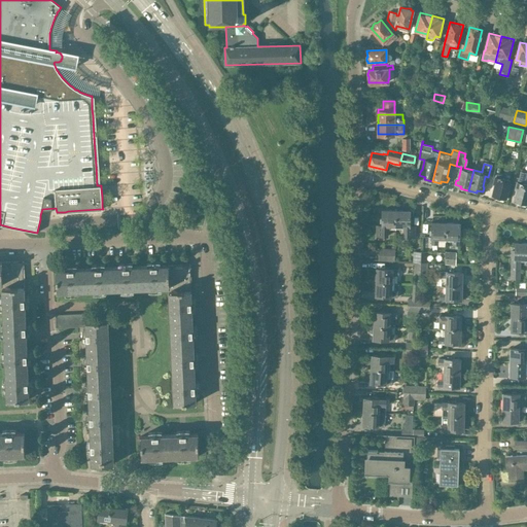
[(519,189),(516,200),(521,202),(521,203),(526,204),(526,203),(526,183),(525,183),(526,174),(526,171),(521,170),(518,182),(519,182),(518,188),(519,189)]
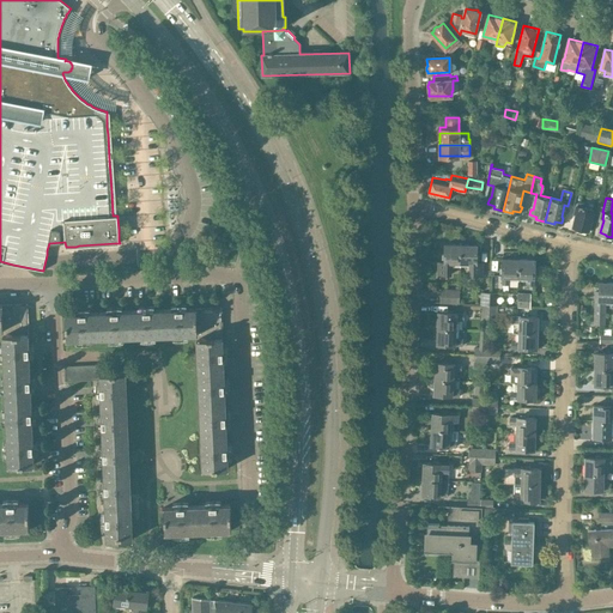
[(584,202),(577,201),(574,213),(576,213),(572,226),(578,228),(578,230),(584,231),(586,229),(587,230),(593,208),(583,206),(584,202)]
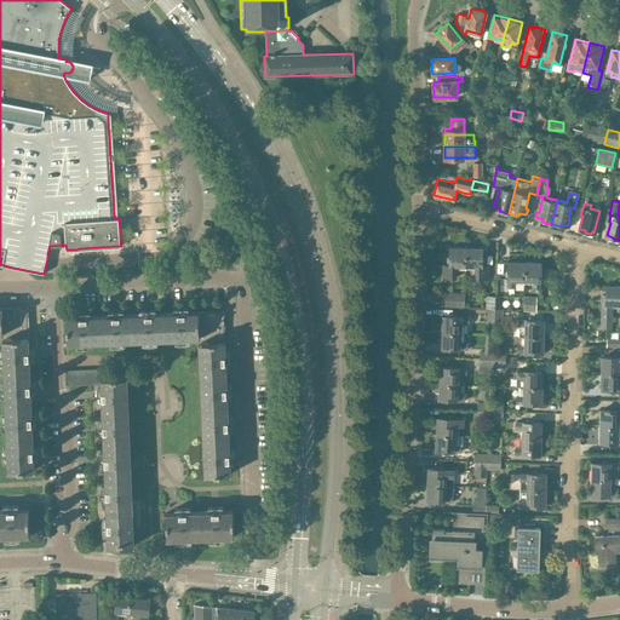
[(465,265),(466,246),(449,246),(448,264),(442,263),(442,275),(455,276),(455,264),(465,265)]
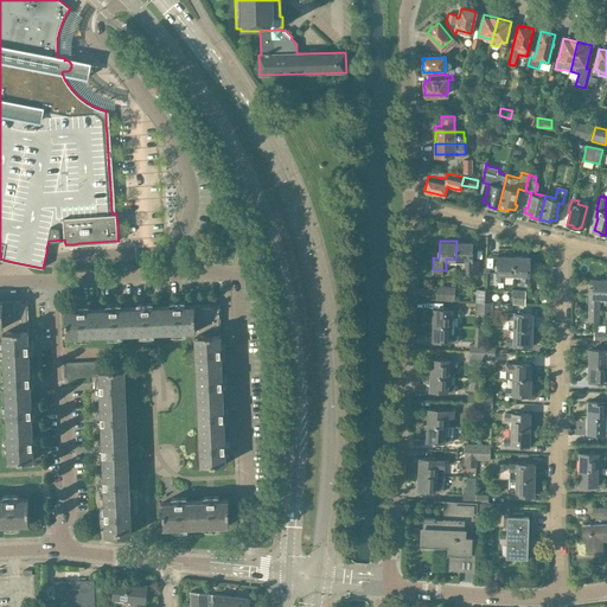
[(472,259),(472,241),(457,241),(455,260),(465,260),(465,270),(478,272),(478,260),(472,259)]
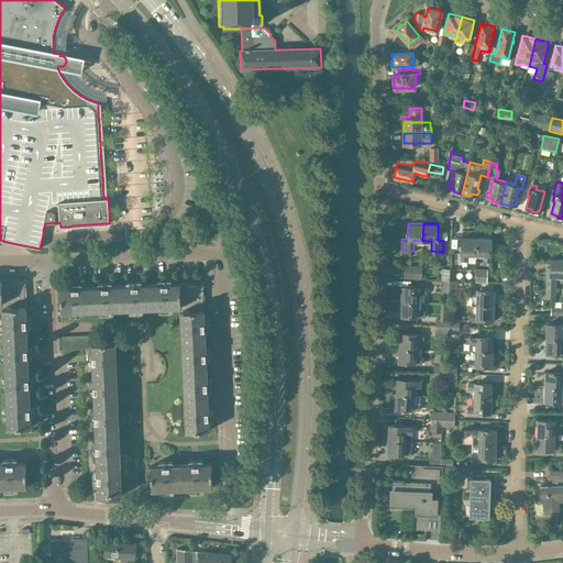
[(476,254),(476,236),(462,235),(461,260),(467,260),(467,254),(476,254)]
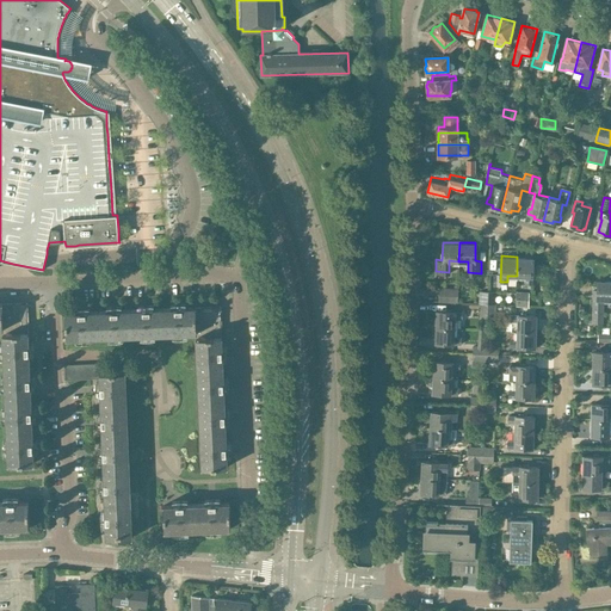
[(532,257),(517,257),(517,276),(525,276),(525,283),(531,283),(532,257)]
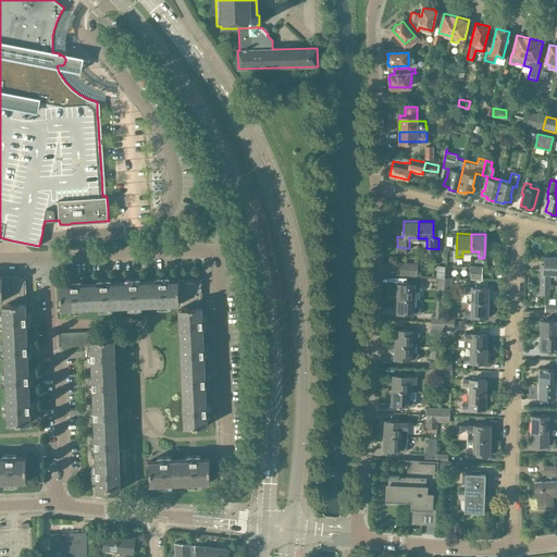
[(556,272),(556,256),(544,256),(544,263),(539,263),(539,293),(549,293),(549,273),(556,272)]
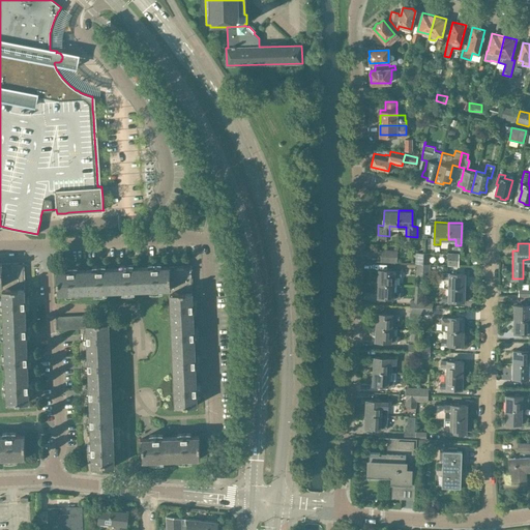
[(396,251),(381,249),(381,262),(396,262),(396,251)]
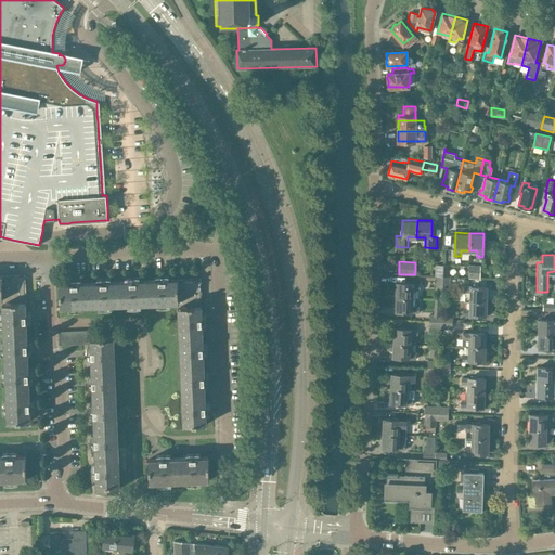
[(480,279),(480,266),(468,266),(468,278),(480,279)]
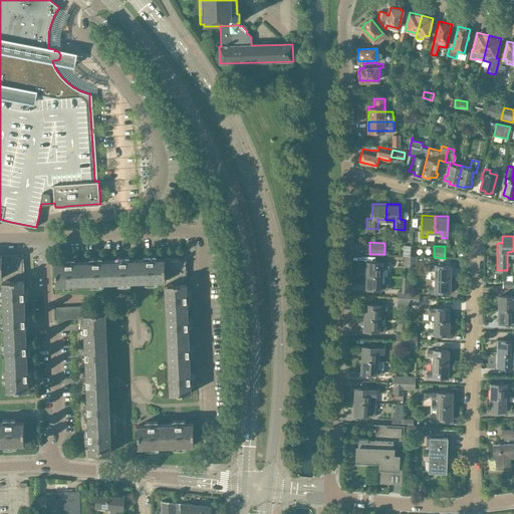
[(23,276),(22,255),(2,256),(2,255),(1,255),(2,277),(23,276)]
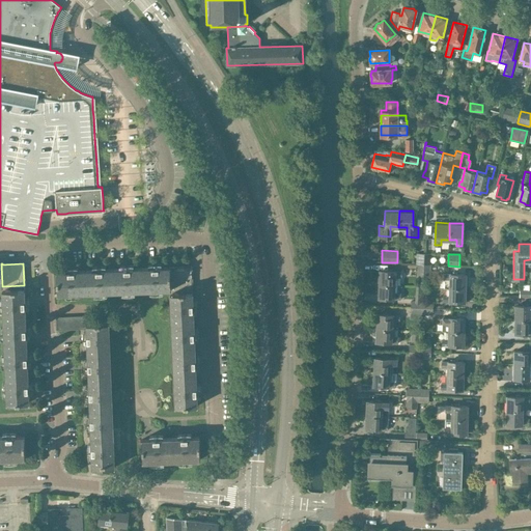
[(157,290),(156,266),(152,266),(152,268),(141,268),(142,291),(157,290)]
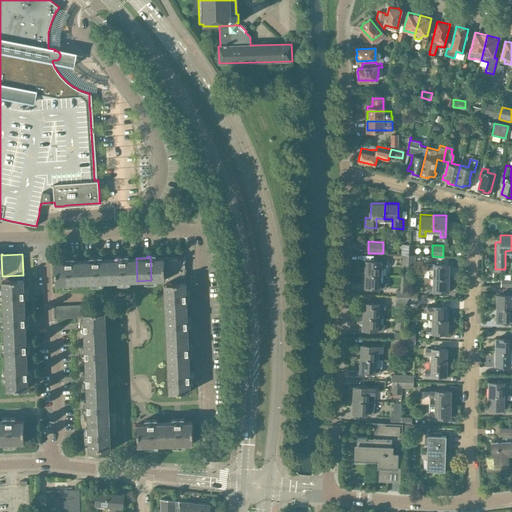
[(164,280),(163,257),(153,258),(153,256),(150,256),(151,280),(164,280)]
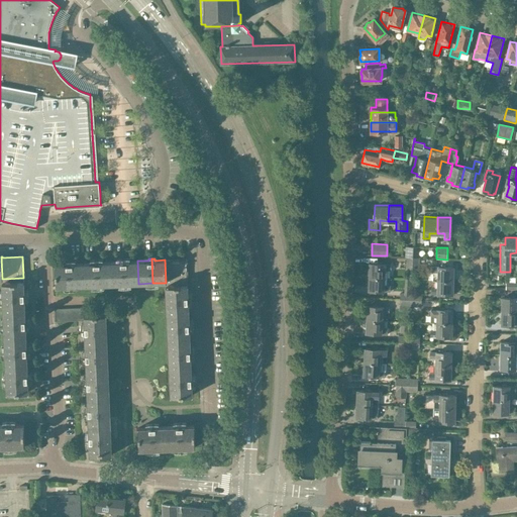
[(125,284),(124,260),(121,260),(121,262),(110,263),(111,285),(125,284)]
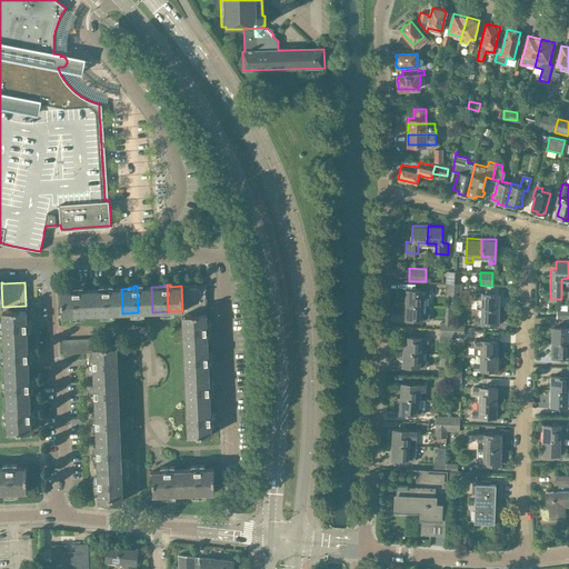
[(152,312),(151,287),(140,288),(140,286),(137,286),(138,312),(152,312)]
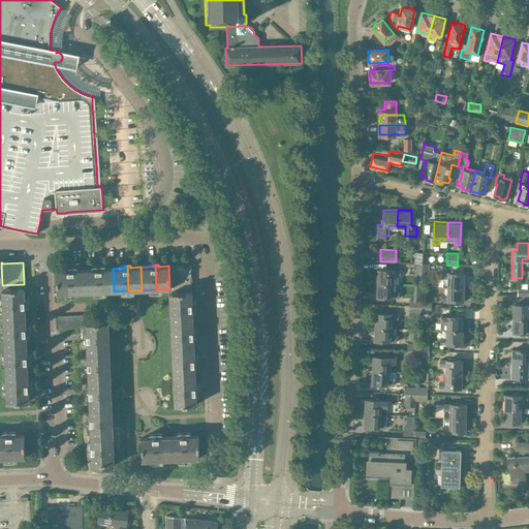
[(191,288),(190,266),(169,267),(169,266),(168,266),(169,289),(191,288)]
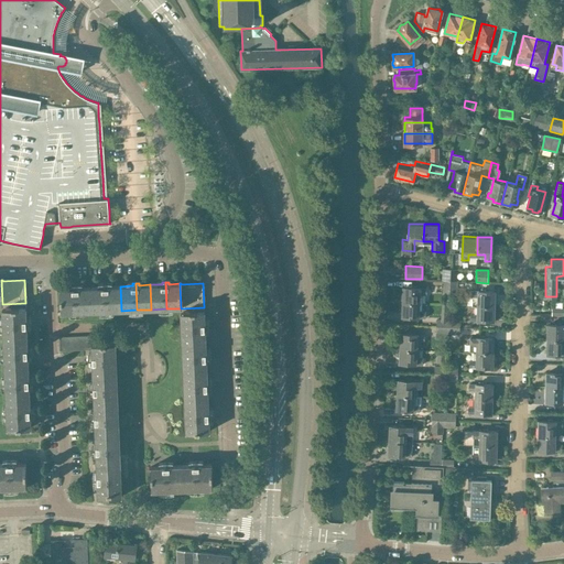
[(107,311),(106,284),(102,284),(102,286),(90,288),(91,312),(107,311)]
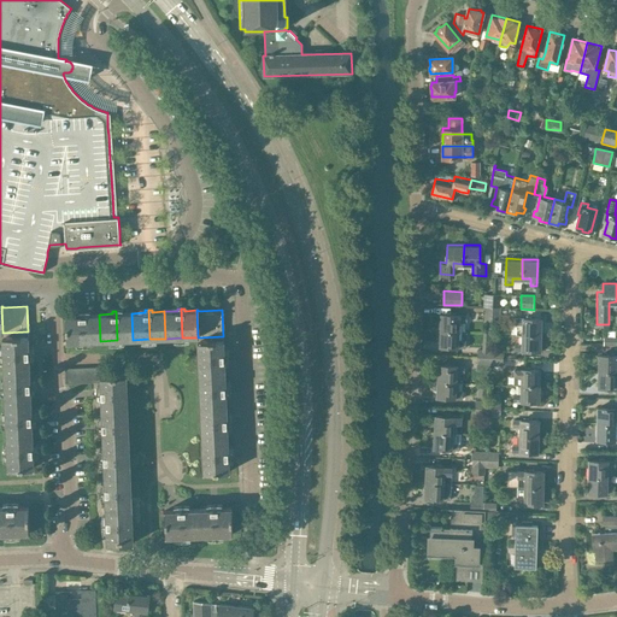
[(133,340),(131,313),(119,313),(119,311),(116,311),(117,340),(133,340)]
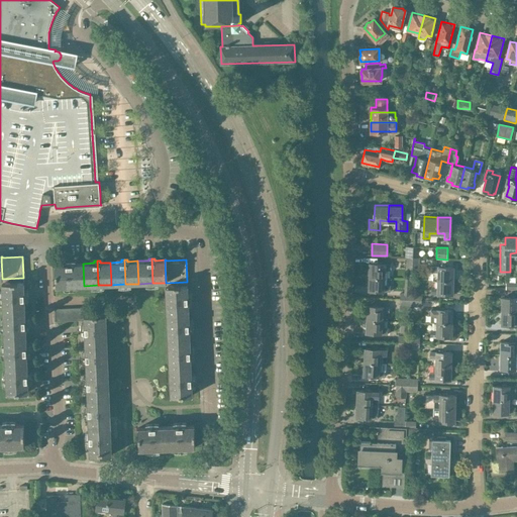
[(71,286),(70,262),(67,262),(67,264),(56,265),(57,287),(71,286)]
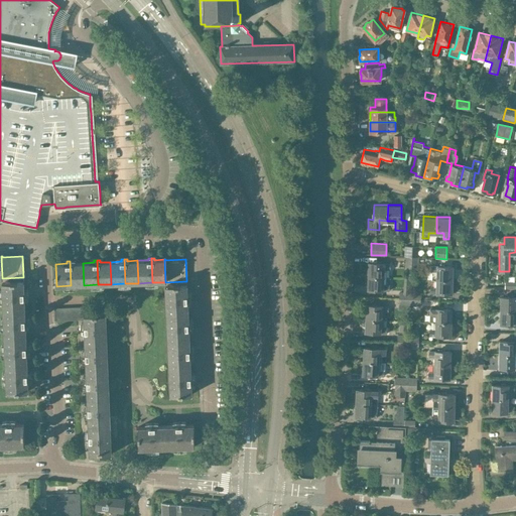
[(84,285),(83,263),(73,263),(73,261),(70,261),(71,285),(84,285)]
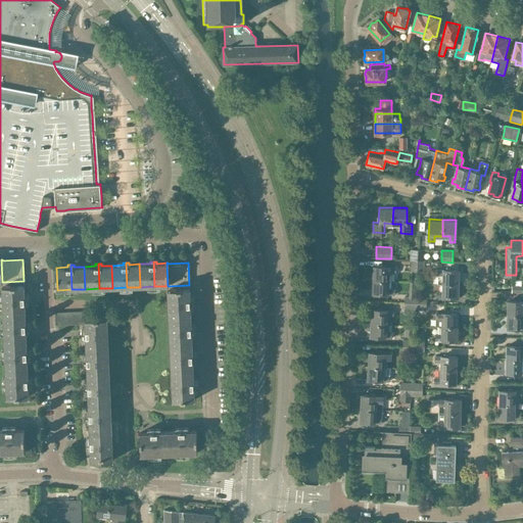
[(395,266),(373,265),(373,279),(388,279),(389,272),(395,272),(395,266)]
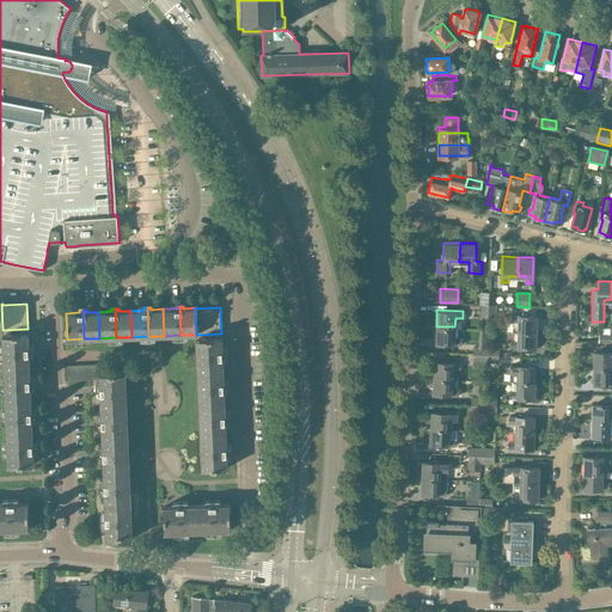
[(512,320),(510,330),(518,330),(536,330),(537,314),(512,313),(512,320)]
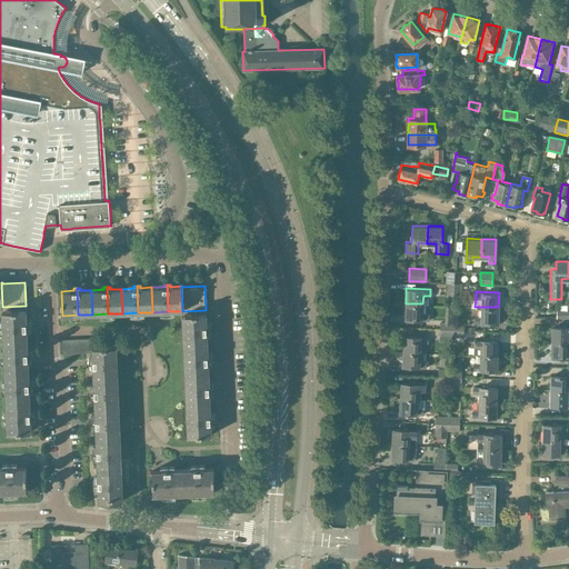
[(422,312),(422,303),(406,303),(405,318),(429,319),(429,313),(422,312)]
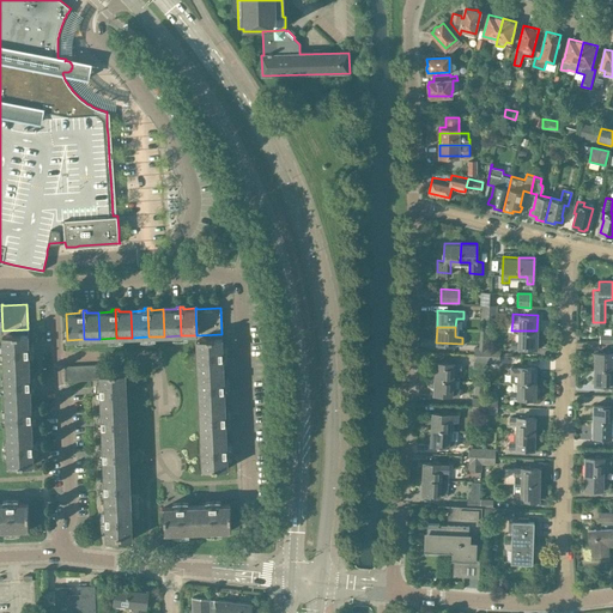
[(29,347),(29,334),(28,334),(28,329),(2,331),(4,352),(31,351),(31,347),(29,347)]
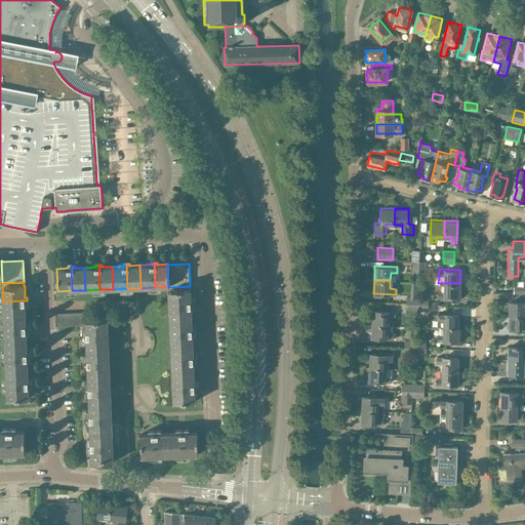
[(438,290),(438,296),(459,297),(459,283),(444,283),(444,291),(438,290)]
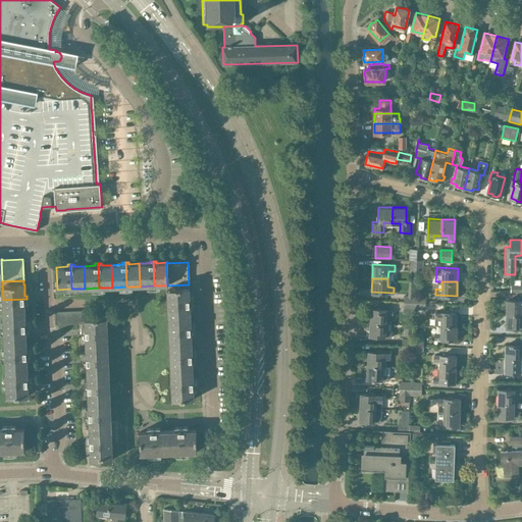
[(190,299),(190,288),(189,288),(189,284),(167,285),(168,303),(193,302),(192,299),(190,299)]
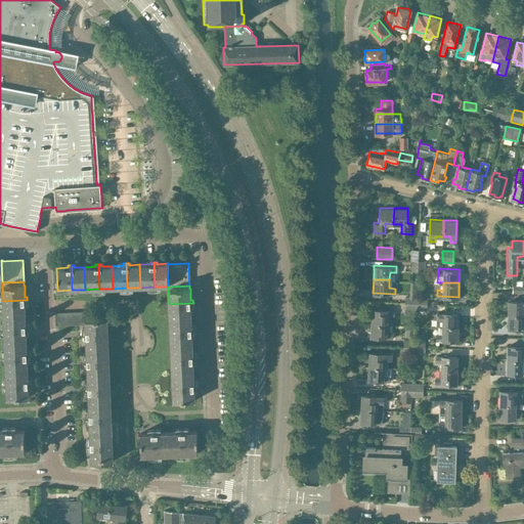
[(26,314),(26,303),(28,303),(27,300),(3,301),(3,314),(26,314)]
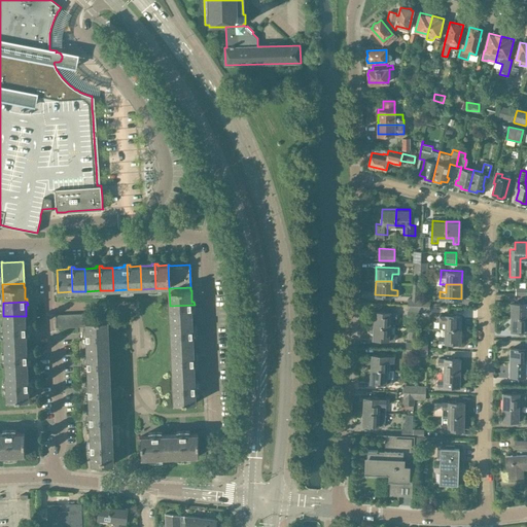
[(526,303),(511,303),(511,316),(526,316),(526,309),(526,308),(526,303)]
